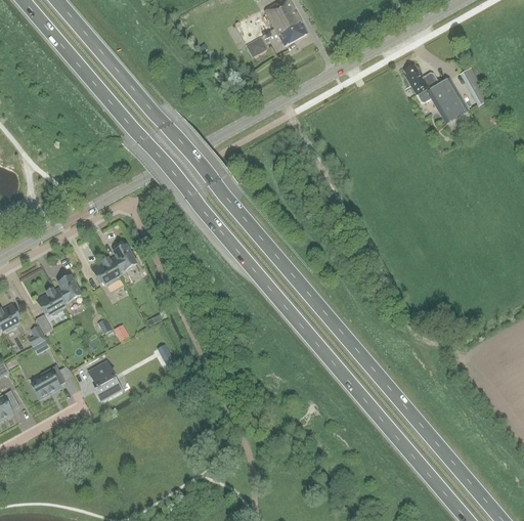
[(305,27),(291,0),(280,0),(271,5),(272,5),(265,9),(282,42),(284,42),(285,44),(307,32),(304,27),(305,27)]
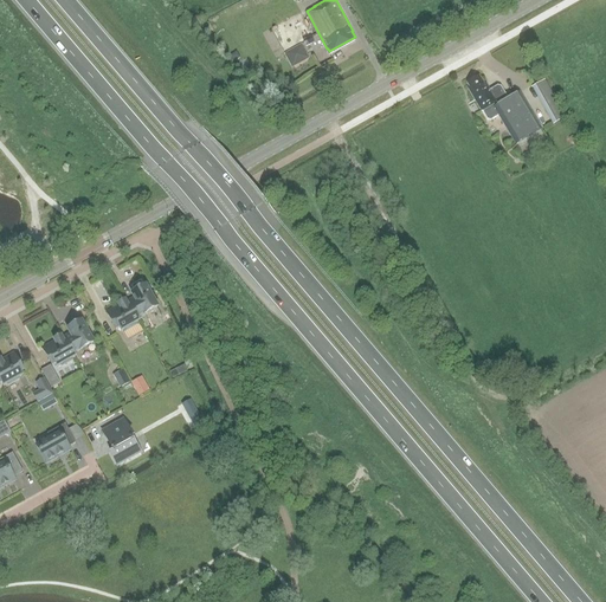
[(291,15),(276,25),(281,33),(296,24),(291,15)]
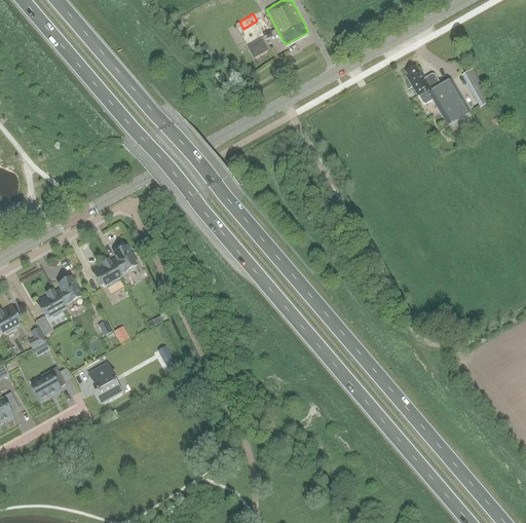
[(270,29),(263,32),(266,38),(273,34),(270,29)]
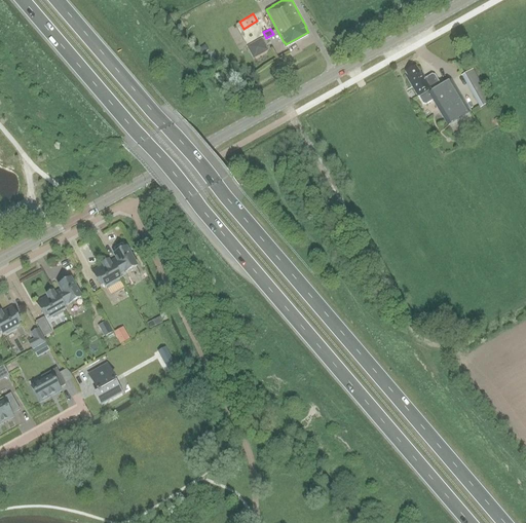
[(476,119),(451,77),(442,83),(435,73),(431,72),(425,76),(421,70),(420,71),(416,64),(406,70),(408,74),(407,75),(418,95),(419,94),(423,101),(426,102),(433,98),(454,133),(476,119)]
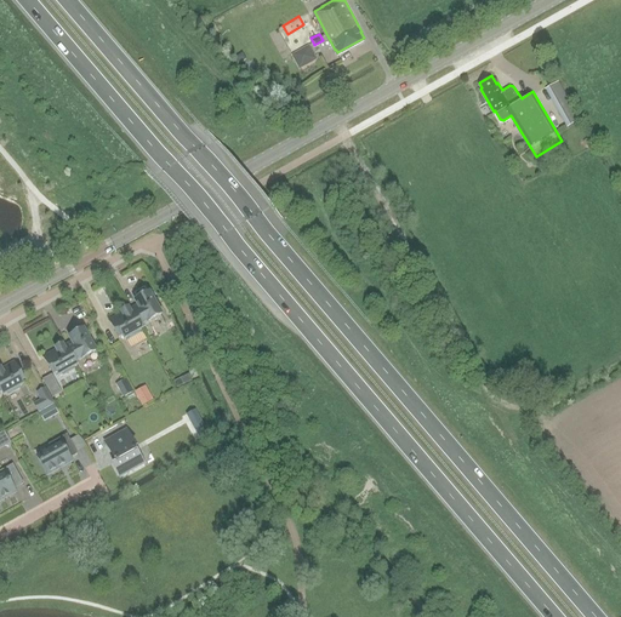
[(558,79),(547,85),(569,124),(580,118),(558,79)]
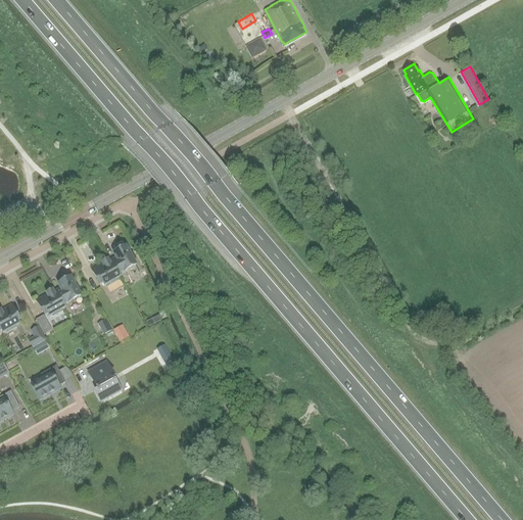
[(115,254),(110,257),(119,272),(124,269),(124,270),(136,263),(134,260),(135,258),(131,250),(130,250),(126,244),(114,251),(115,254)]
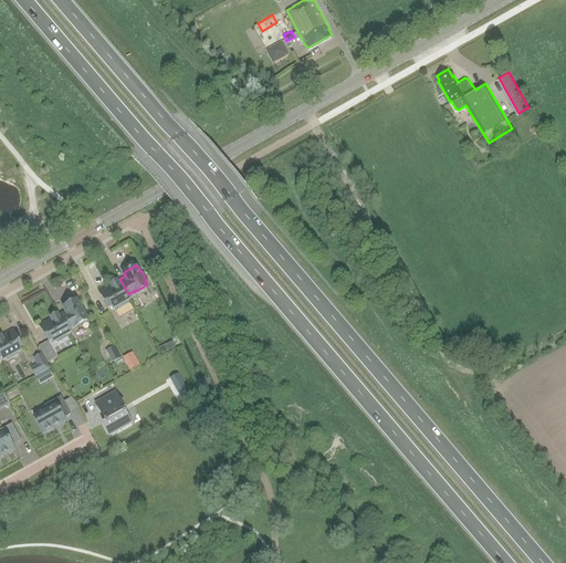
[(119,278),(100,289),(109,305),(112,304),(114,308),(115,306),(119,314),(135,305),(130,298),(128,294),(119,279),(119,278)]
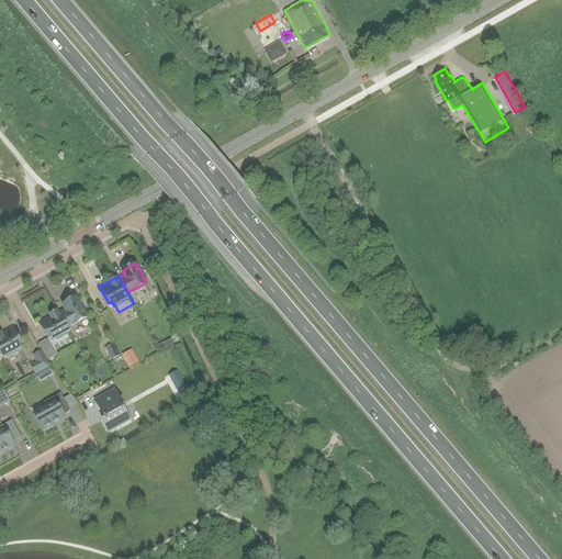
[(80,302),(76,297),(63,303),(65,306),(59,310),(68,325),(74,323),(87,315),(85,312),(86,311),(80,302)]
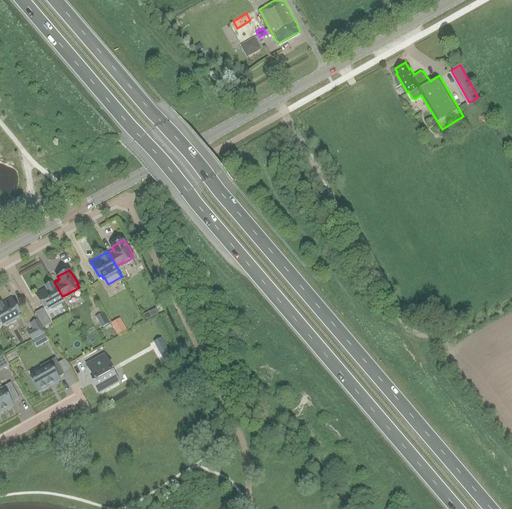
[(62,296),(54,282),(36,292),(44,307),(47,305),(48,308),(52,306),(52,307),(61,302),(60,301),(64,299),(62,296)]
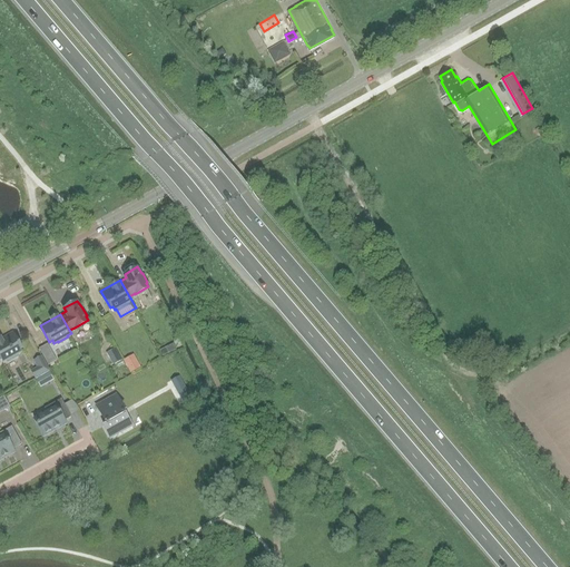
[(22,346),(12,330),(0,336),(0,353),(2,358),(3,361),(8,359),(8,360),(18,354),(17,353),(21,351),(19,349),(22,346)]
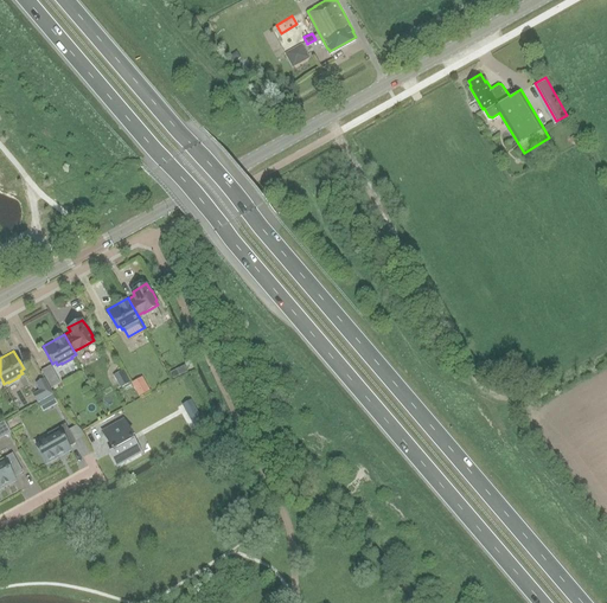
[(61,380),(51,363),(42,369),(51,385),(61,380)]
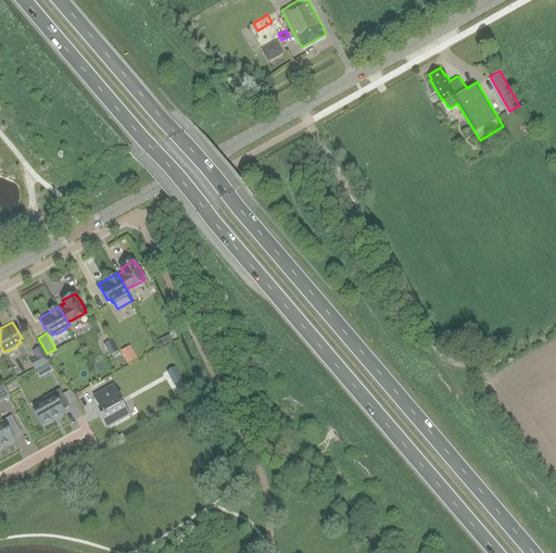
[(165,342),(162,336),(155,339),(159,346),(165,342)]
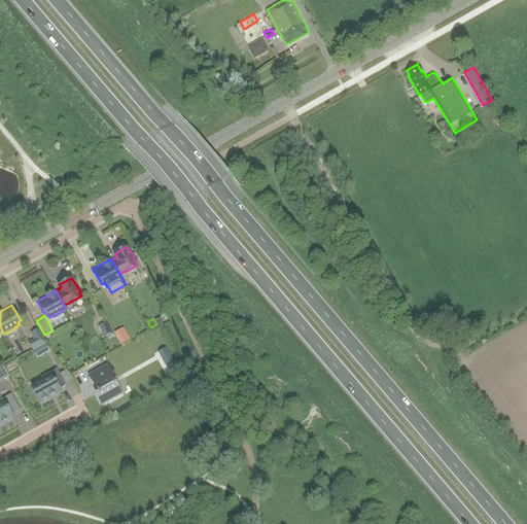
[(99,324),(104,335),(113,329),(108,319),(99,324)]
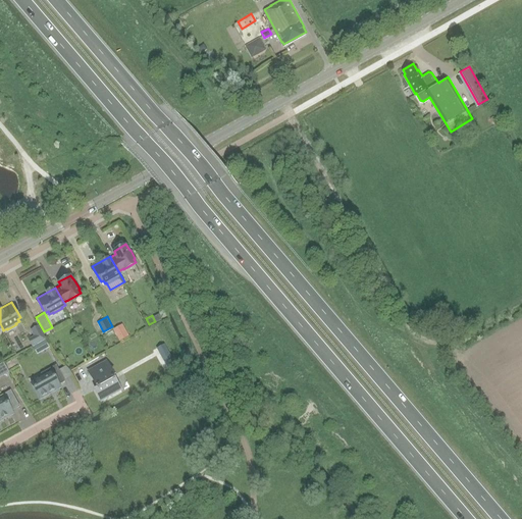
[(128,332),(122,321),(115,325),(121,336),(128,332)]
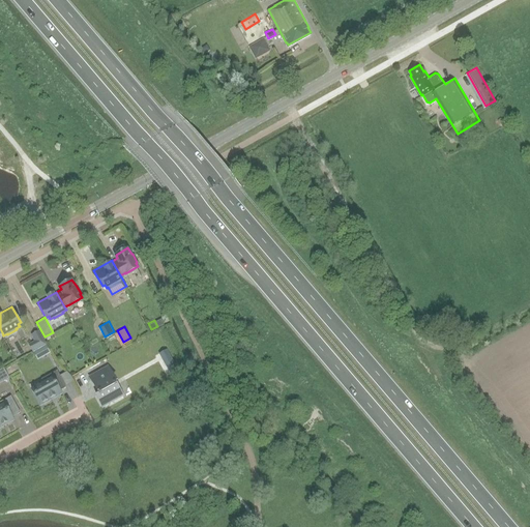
[(46,342),(38,329),(32,332),(35,339),(29,343),(32,349),(46,342)]
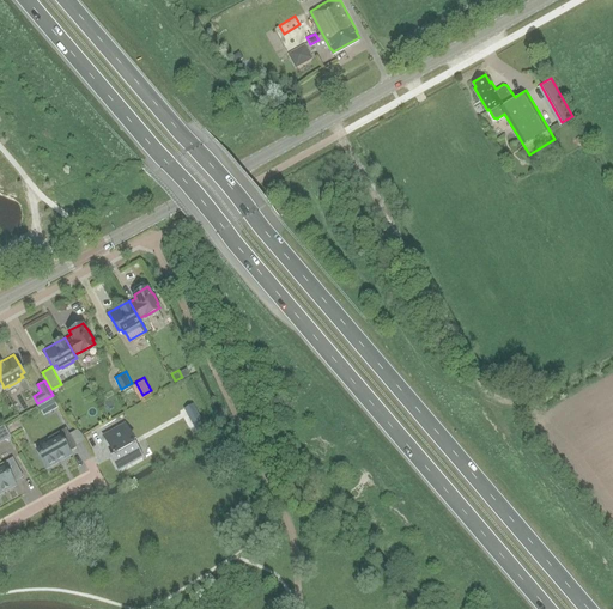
[(53,395),(37,403),(43,413),(58,405),(53,395)]
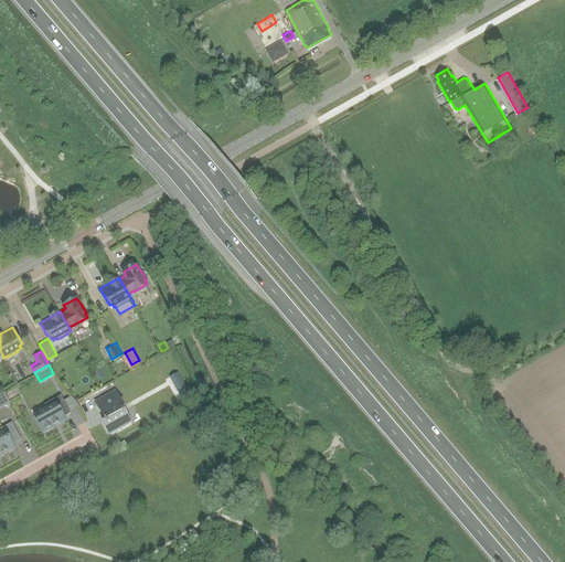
[(185,383),(173,390),(178,399),(190,392),(185,383)]
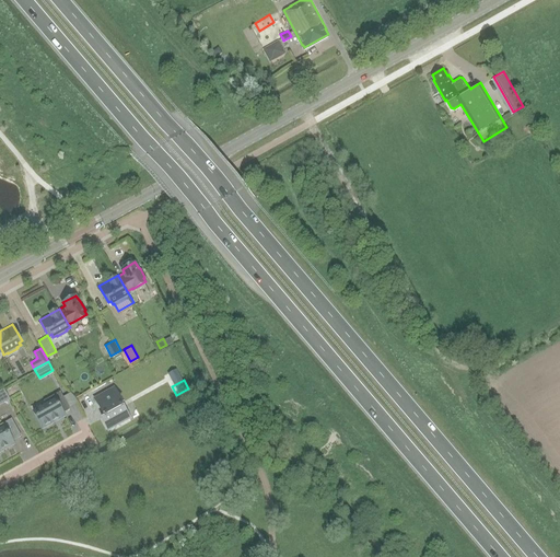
[(107,397),(98,402),(102,408),(103,410),(105,414),(102,416),(108,427),(129,415),(121,401),(123,399),(120,396),(120,397),(114,386),(104,392),(107,397)]
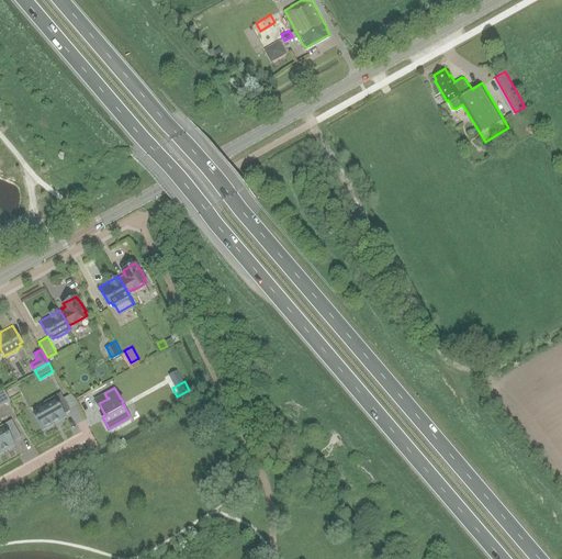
[(63,412),(70,409),(60,392),(45,401),(47,404),(34,412),(43,427),(54,422),(59,418),(65,415),(63,412)]
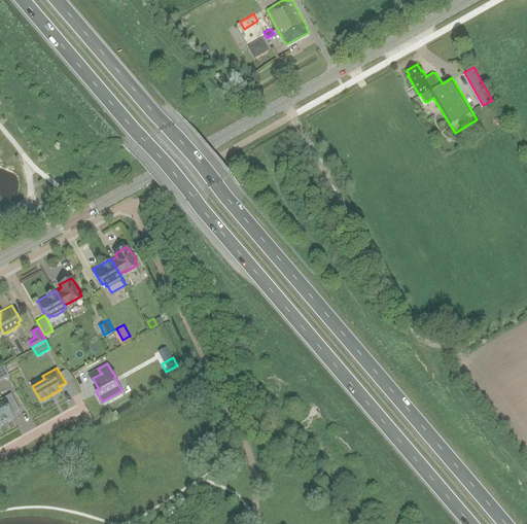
[(20,408),(10,392),(0,398),(0,423),(3,421),(3,422),(8,419),(7,419),(13,416),(11,413),(20,408)]
